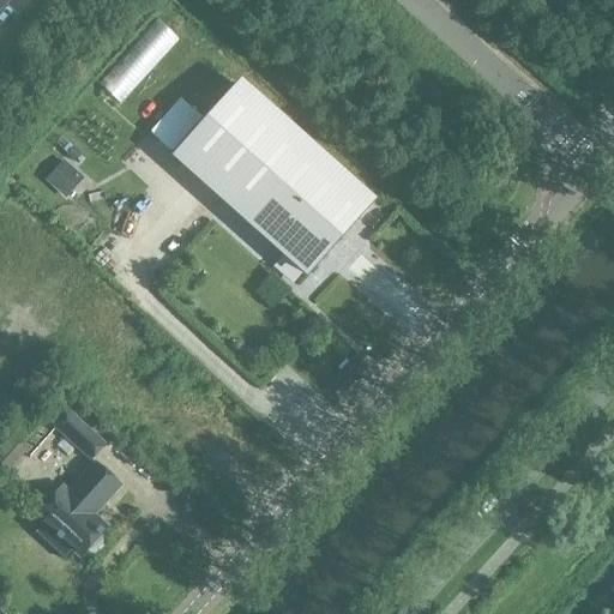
[(160,17),(102,77),(124,97),(181,37),(160,17)]
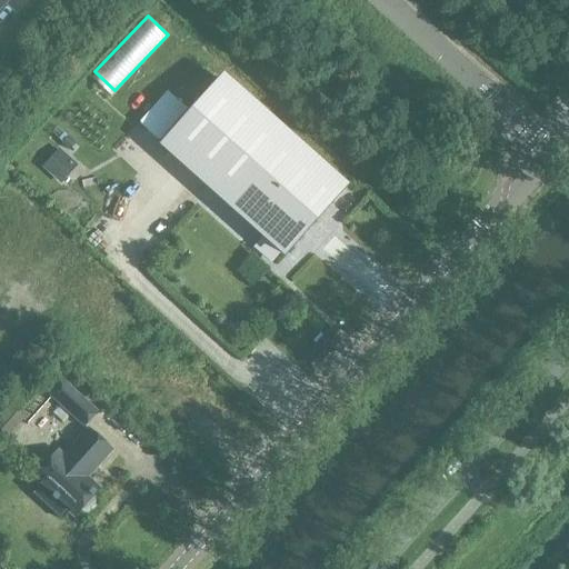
[(162,146),(186,162),(205,179),(203,181),(205,181),(208,183),(207,186),(283,253),(301,235),(300,233),(311,221),(312,222),(342,188),(221,80),(162,146)]
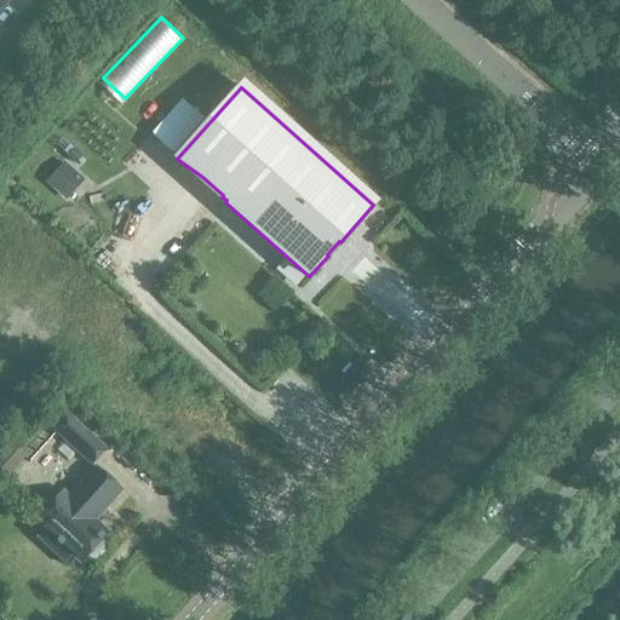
[(150,133),(172,153),(204,116),(182,98),(150,133)]
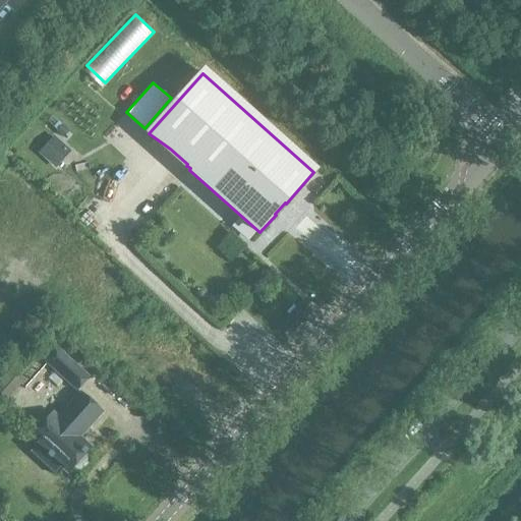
[(36,151),(56,168),(70,151),(51,134),(36,151)]
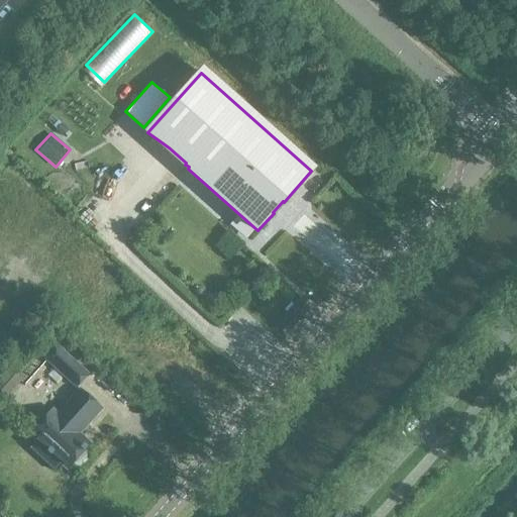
[(88,374),(58,346),(44,359),(76,388),(88,374)]
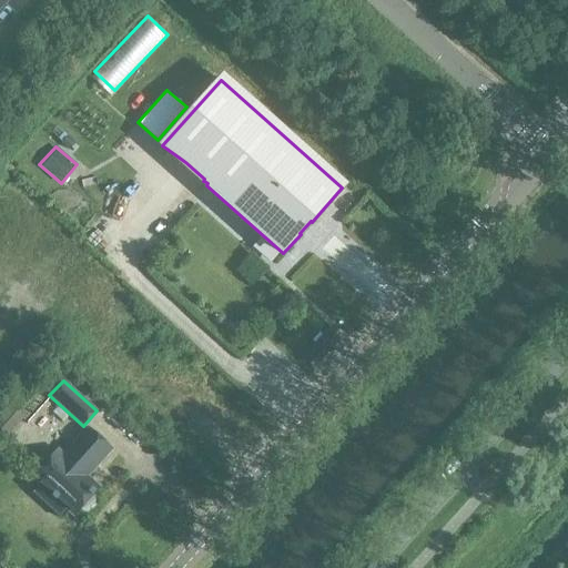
[(21,419),(8,408),(0,416),(0,443),(21,419)]
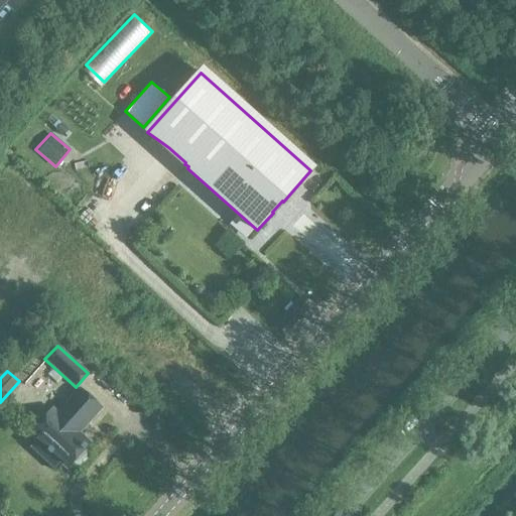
[(52,407),(27,434),(50,455),(49,457),(49,462),(55,468),(60,467),(62,466),(67,470),(74,463),(75,464),(81,463),(86,457),(87,450),(86,449),(92,442),(81,432),(102,409),(79,389),(57,411),(52,407)]
